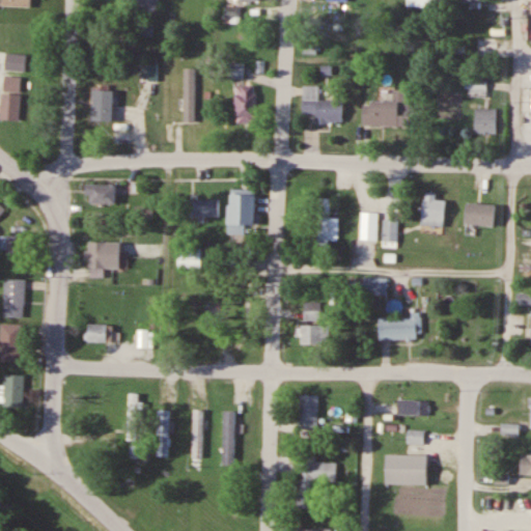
[(159,14),(158,0),(137,0),(138,14),(159,14)]
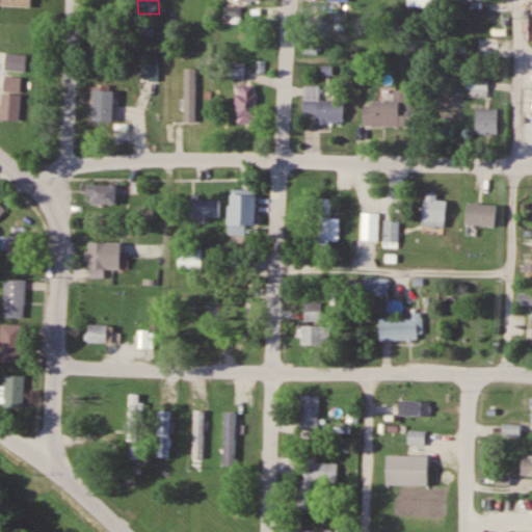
[(241,23),(241,6),(227,6),(227,23),(241,23)]
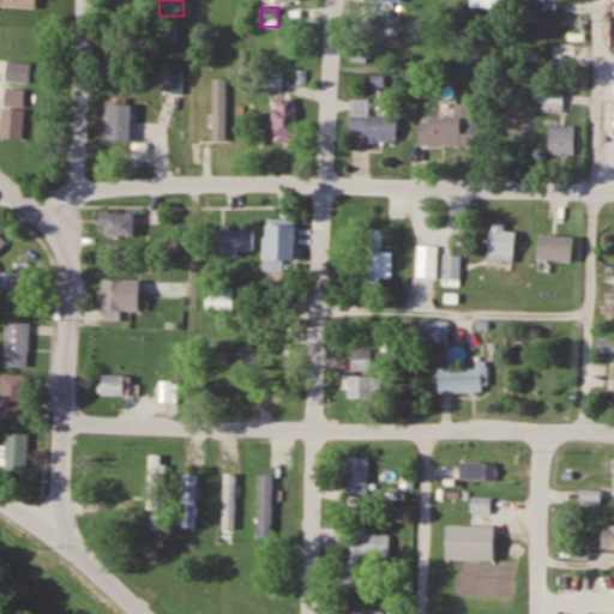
[(163,92),(181,92),(181,74),(163,74),(163,92)]
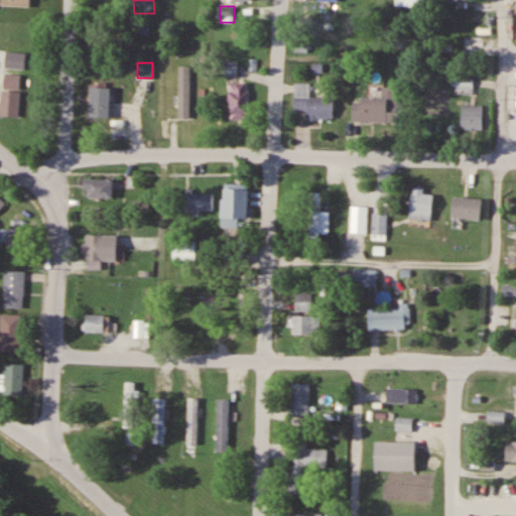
[(179,118),(190,118),(190,67),(179,67),(179,118)]
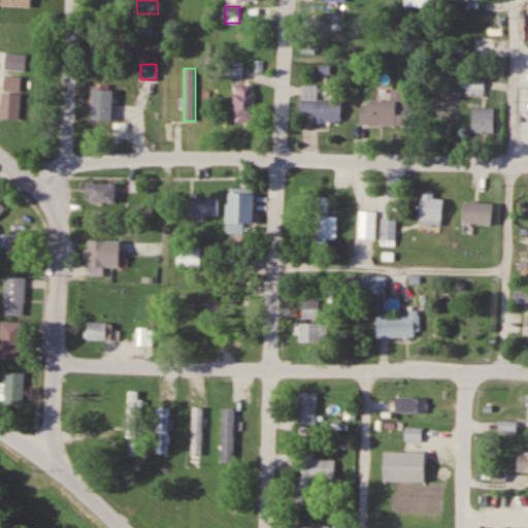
[(5,73),(21,74),(20,90),(4,89),(5,73)]
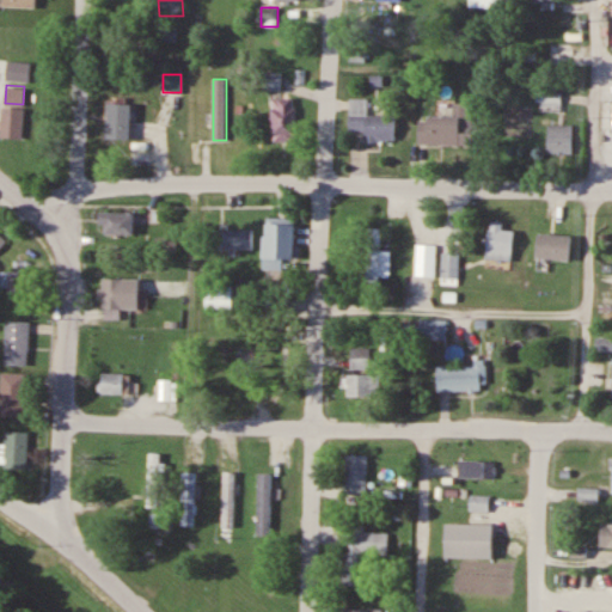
[(561,110),(561,92),(540,92),(540,110),(561,110)]
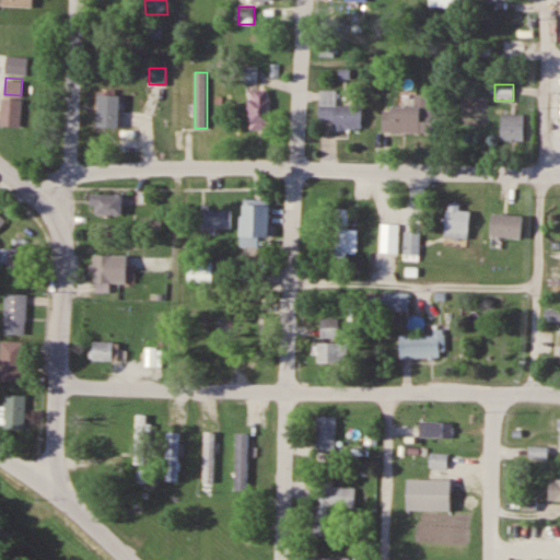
[(267,89),(268,97),(271,97),(272,128),(249,129),(248,97),(251,97),(251,90),(267,89)]
